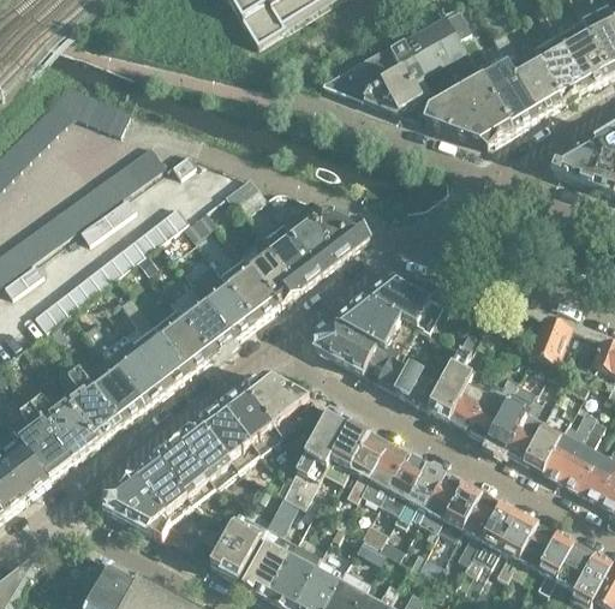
[(230,0),(244,23),(258,47),(335,0),(230,0)]
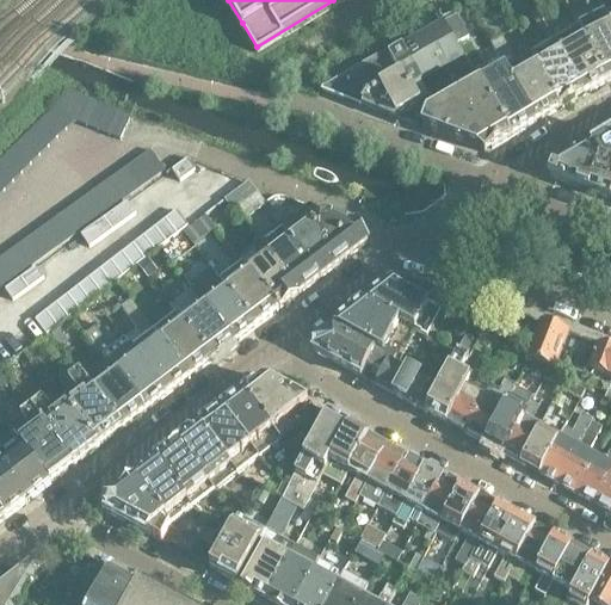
[(443,12),(445,17),(457,11),(455,6),(443,12)]
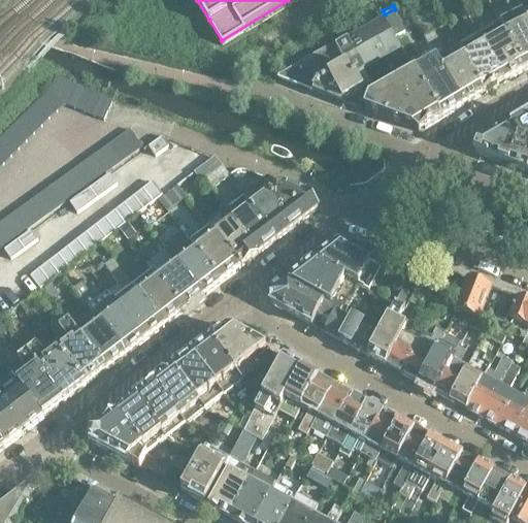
[(527,15),(523,7),(501,19),(526,65),(527,63),(527,15)]
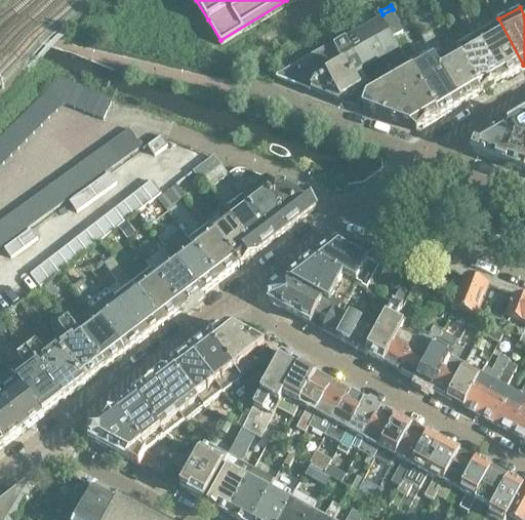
[(393,9),(382,14),(381,15),(392,34),(403,28),(393,9)]
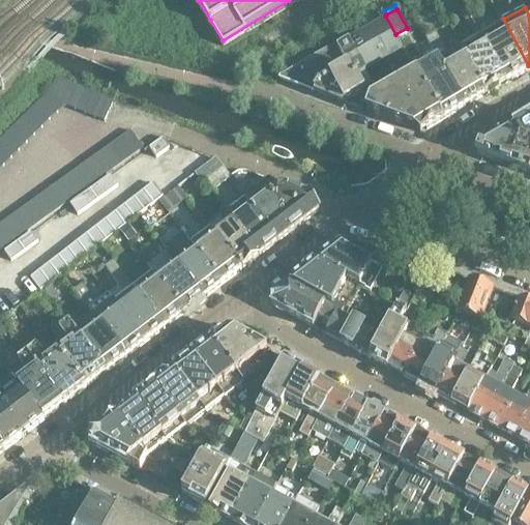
[(469,9),(461,13),(468,26),(476,22),(469,9)]
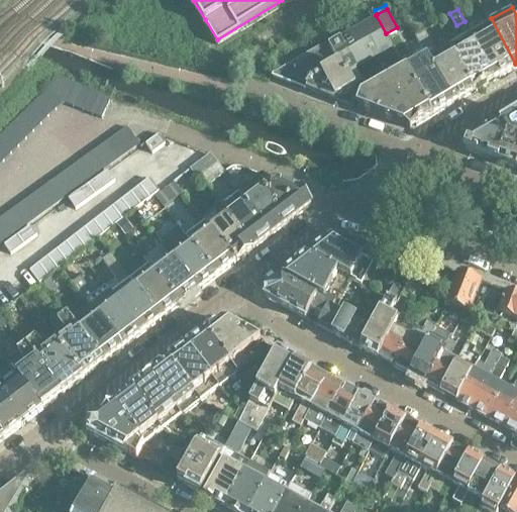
[(273,71),(307,84),(310,79),(309,78),(322,71),(339,60),(346,72),(349,72),(356,67),(393,45),(393,44),(386,33),(376,15),(375,14),(328,41),(327,39),(294,58),(295,58),(273,71)]
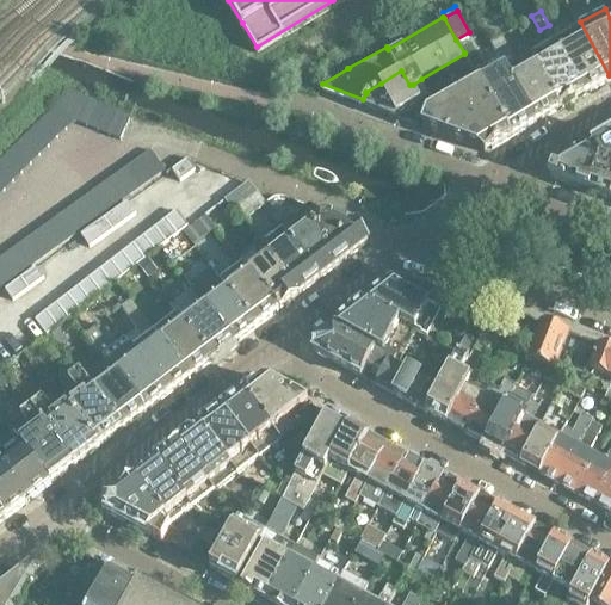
[(580,22),(555,36),(584,90),(609,75),(580,22)]
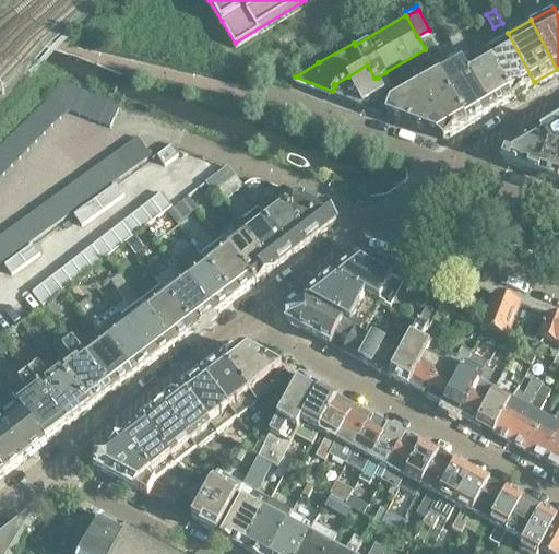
[(450,35),(463,59),(470,71),(471,71),(490,107),(511,95),(512,96),(512,95),(486,45),(473,52),(460,30),(450,35)]
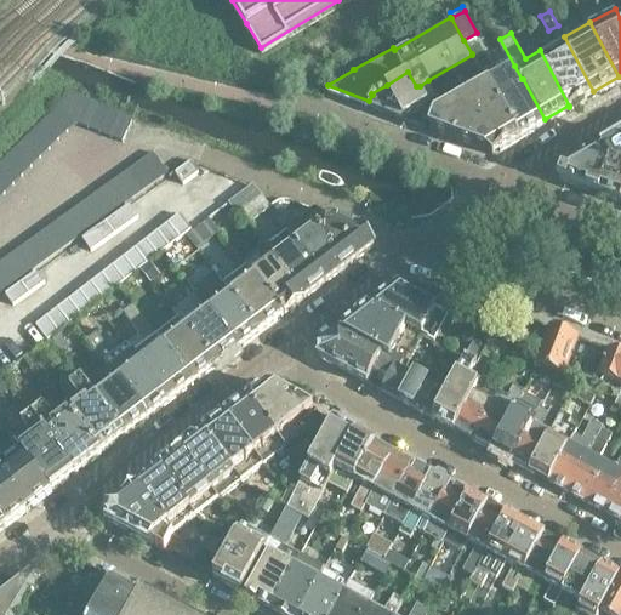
[(564,36),(540,50),(569,106),(571,106),(593,92),(593,91),(564,36)]
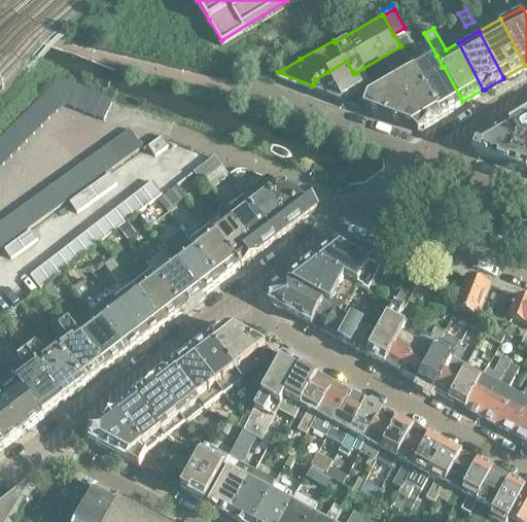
[(412,62),(416,68),(441,114),(462,101),(444,67),(443,67),(436,56),(435,56),(424,33),(423,32),(413,37),(422,56),(412,62)]
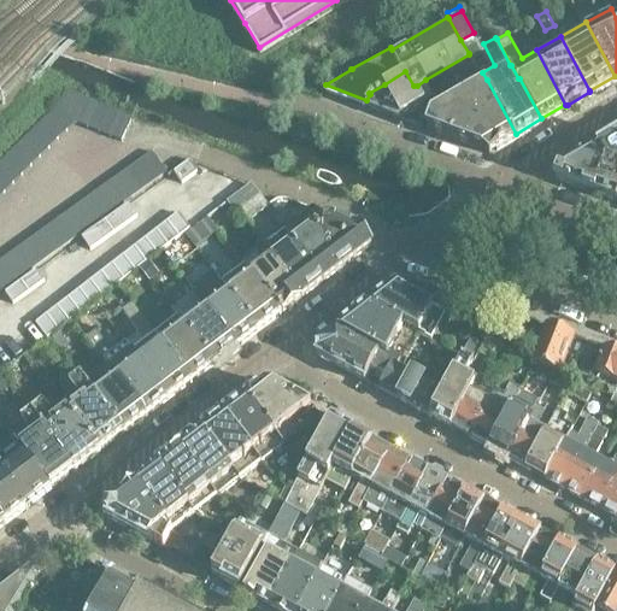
[(469,54),(425,80),(417,86),(413,86),(405,71),(385,84),(369,93),(370,94),(366,100),(403,115),(425,103),(428,106),(435,103),(433,98),(481,70),(471,52),(469,53),(469,54)]
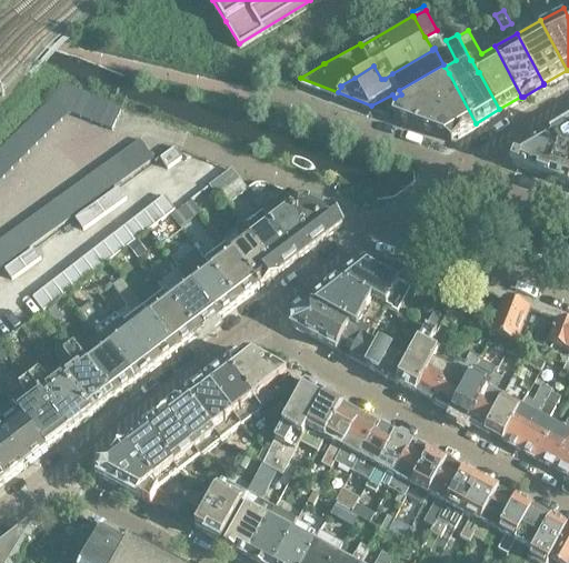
[(395,110),(392,114),(452,137),(476,123),(449,73),(445,67),(427,77),(430,83),(398,102),(395,110)]
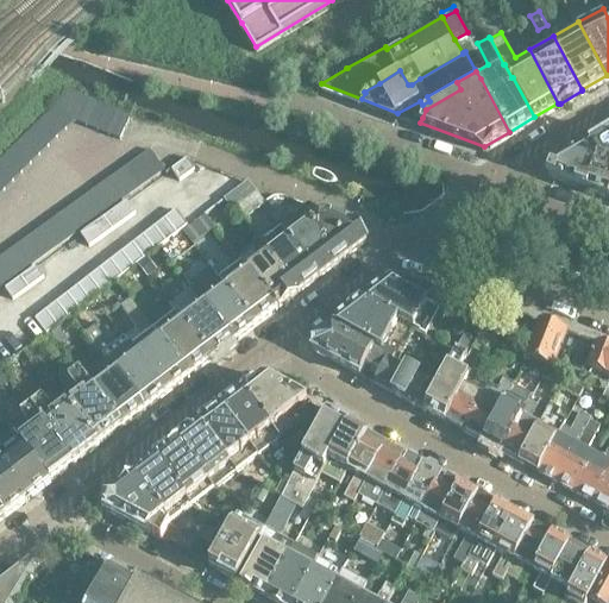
[(64,83),(56,96),(74,114),(86,119),(95,96),(64,83)]
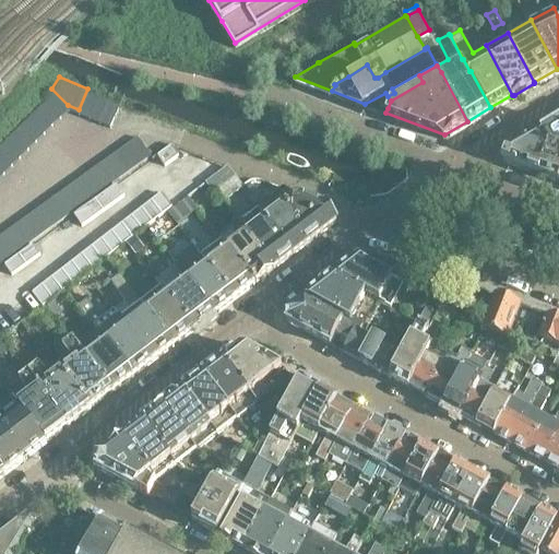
[(51,89),(43,96),(60,113),(68,105),(51,89)]
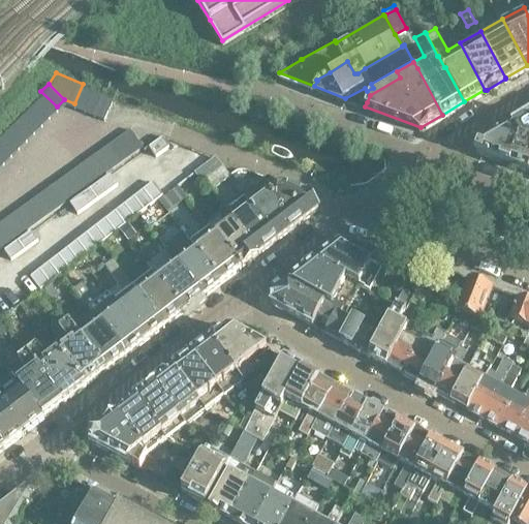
[(83,84),(74,103),(84,109),(92,88),(83,84)]
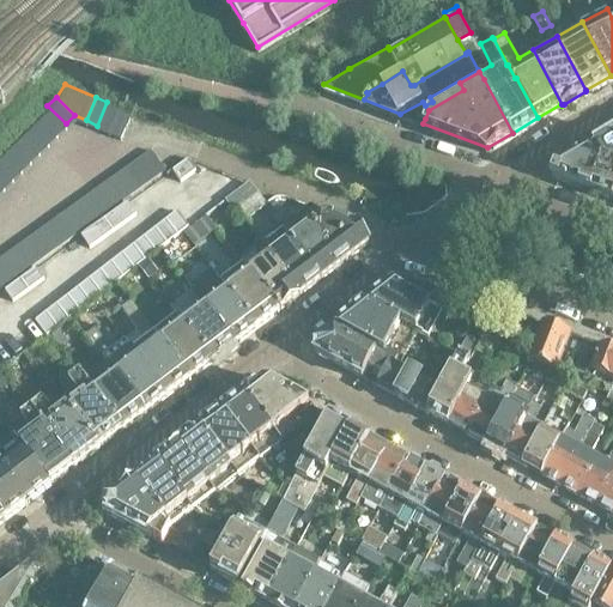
[(107,102),(97,126),(109,131),(119,108),(107,102)]
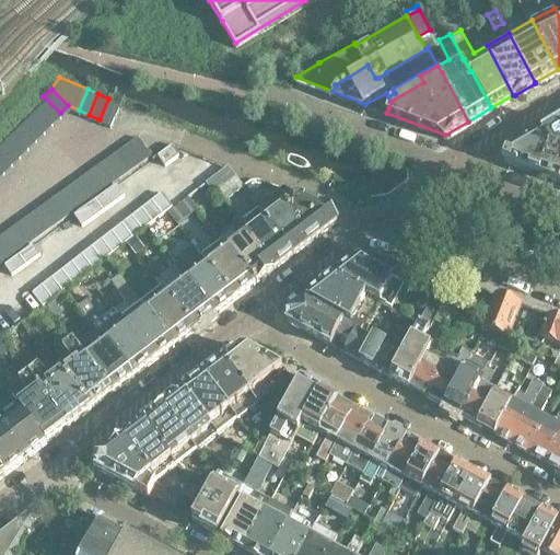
[(43,96),(35,105),(51,122),(60,113),(43,96)]
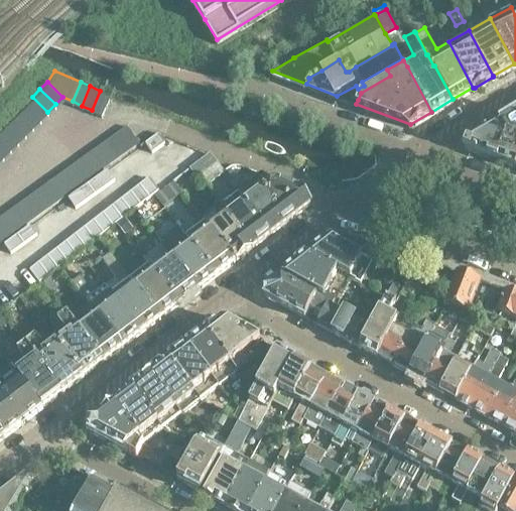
[(100,91),(92,110),(101,114),(110,95),(100,91)]
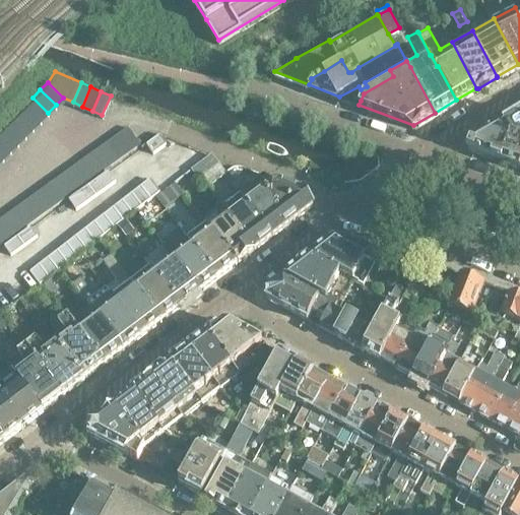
[(33,98),(25,105),(29,110),(41,120),(48,113),(33,98)]
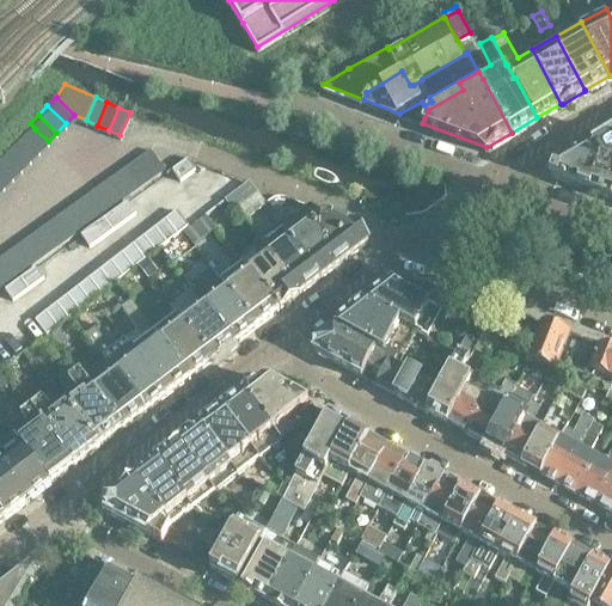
[(30,123),(20,132),(38,150),(48,141),(35,129),(30,123)]
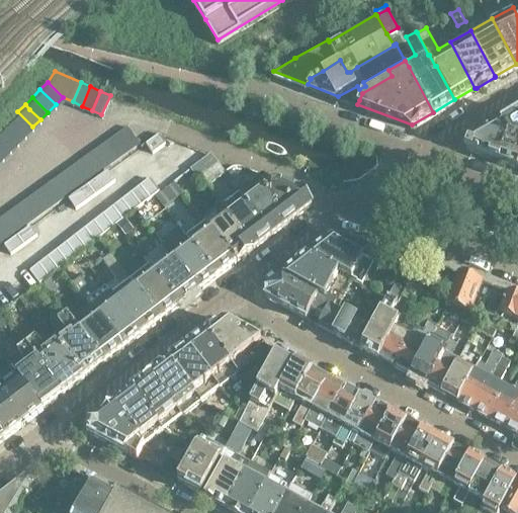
[(517,109),(477,134),(469,138),(466,145),(500,158),(517,164),(517,109)]
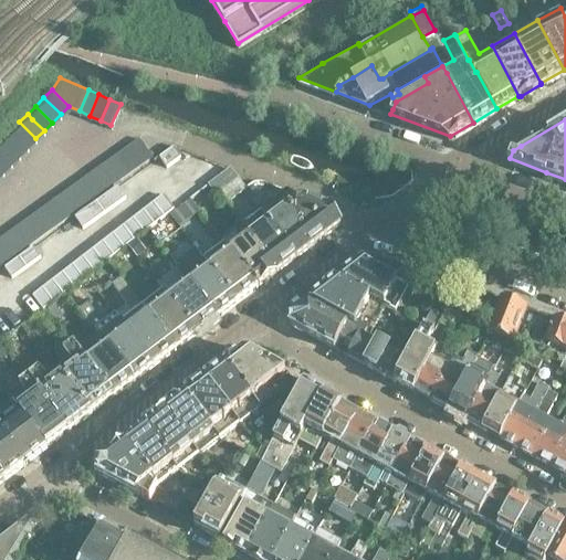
[(19,122),(11,130),(28,147),(35,138),(19,122)]
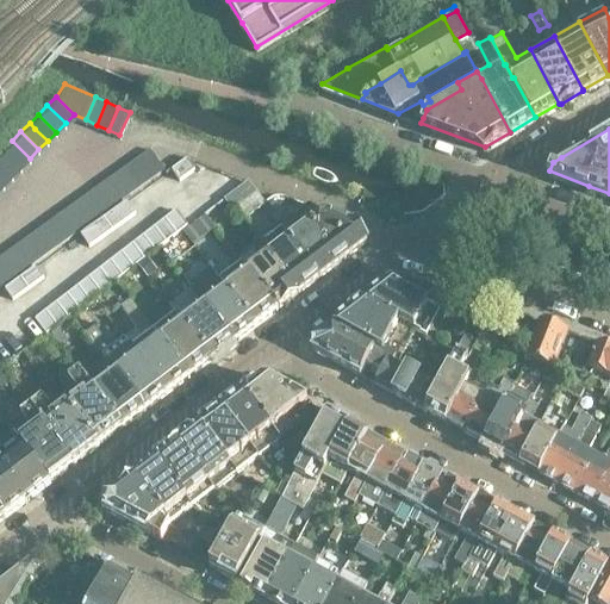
[(12,141),(2,149),(20,167),(30,159),(12,141)]
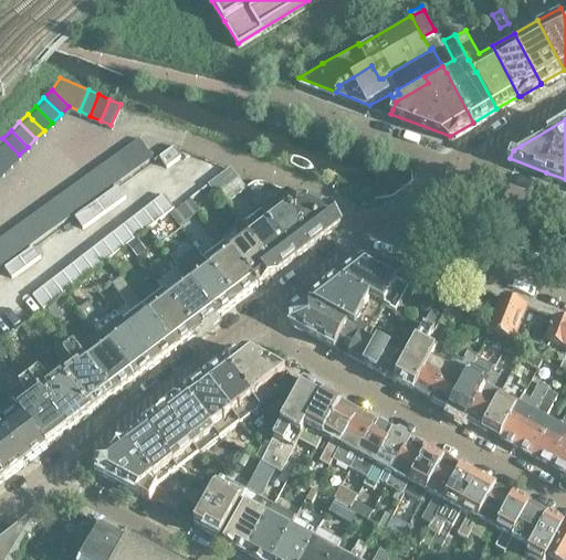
[(139,135),(129,141),(143,160),(152,154),(139,135)]
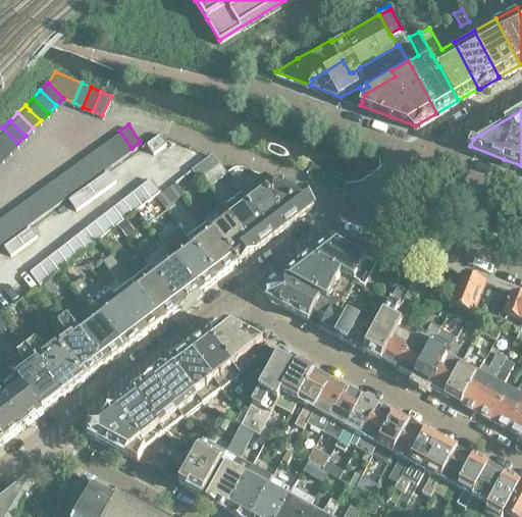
[(2,127),(0,130),(0,140),(10,151),(17,143),(2,127)]
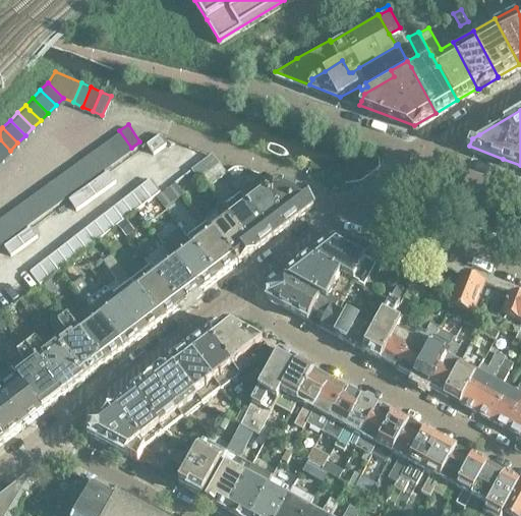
[(119,130),(111,136),(123,154),(131,148),(119,130)]
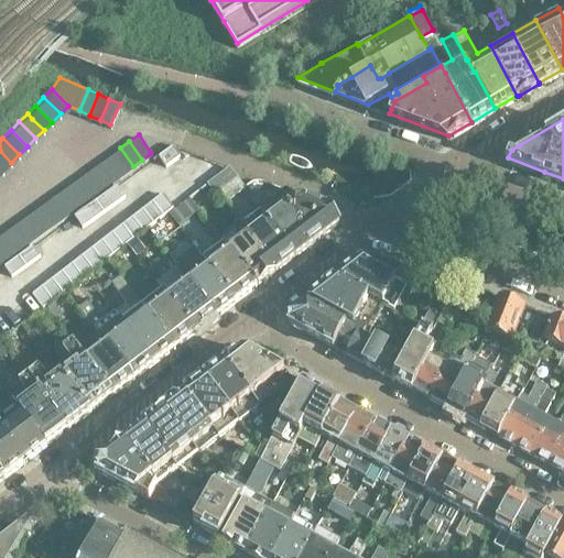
[(172,143),(158,153),(165,163),(180,153),(172,143)]
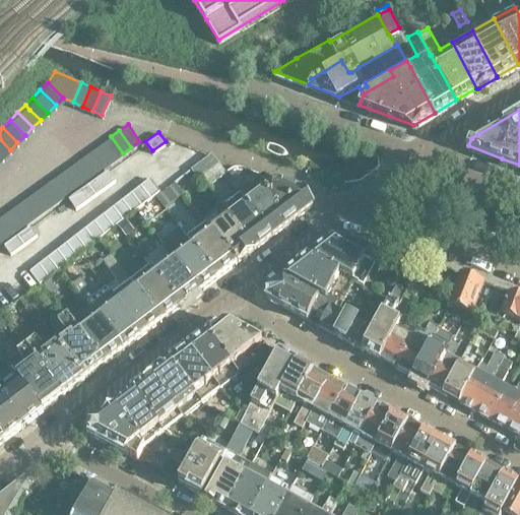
[(111,136),(102,142),(114,159),(123,153),(111,136)]
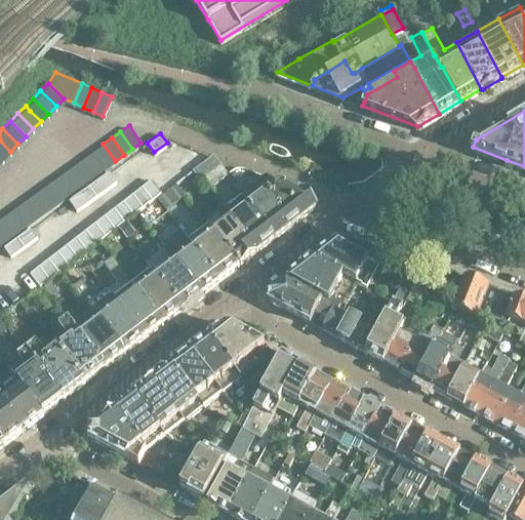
[(0,141),(0,156),(3,159),(10,152),(0,141)]
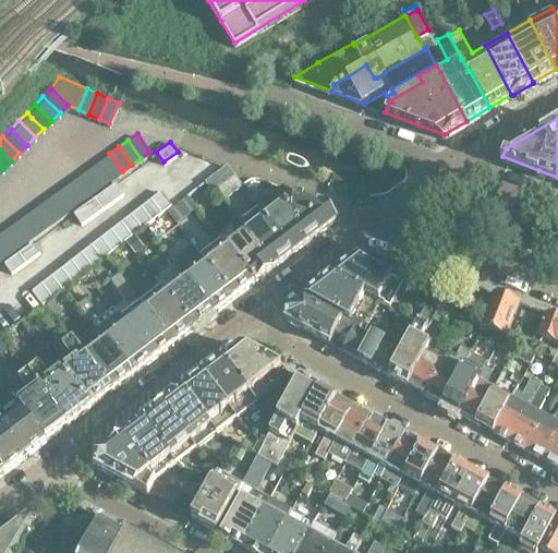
[(109,153),(100,159),(113,178),(122,171),(109,153)]
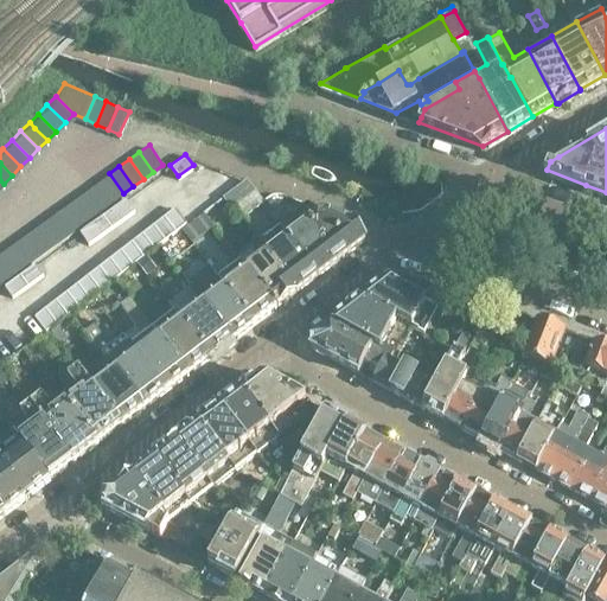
[(109,173),(98,180),(113,200),(123,193),(109,173)]
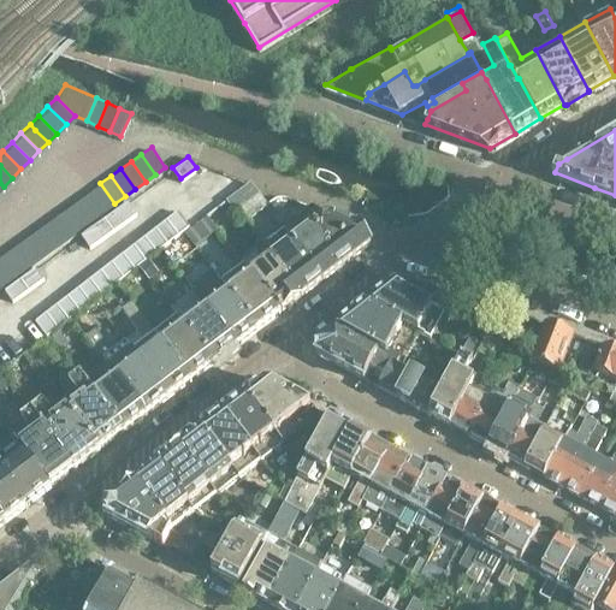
[(226,197),(236,209),(260,190),(250,178),(226,197)]
